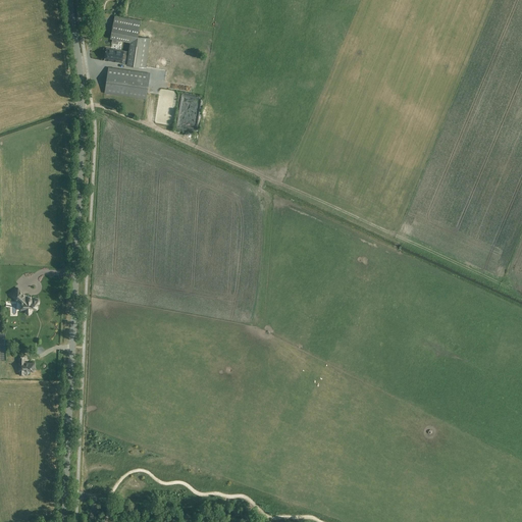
[(151,38),(135,36),(138,21),(115,18),(111,38),(131,43),(128,51),(106,48),(104,60),(126,64),(126,65),(146,67),(151,38)]
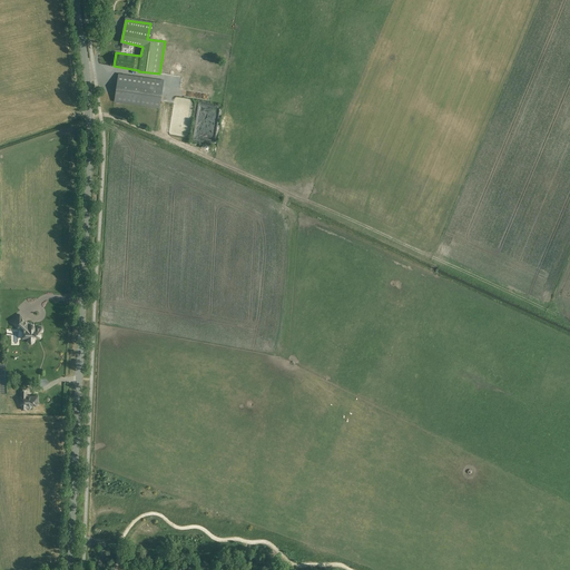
[(164,80),(119,74),(115,101),(159,108),(164,80)]
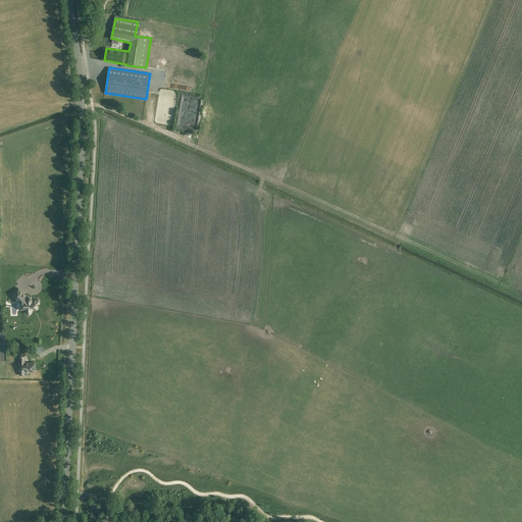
[(32,313),(32,312),(37,312),(37,311),(38,311),(38,307),(38,306),(39,306),(39,305),(39,304),(39,303),(39,302),(38,302),(32,302),(32,301),(32,300),(31,300),(30,299),(29,299),(28,300),(18,291),(11,297),(18,304),(21,304),(21,312),(25,312),(25,313),(25,314),(25,315),(27,315),(27,316),(28,316),(29,316),(30,316),(31,315),(32,314),(32,313)]
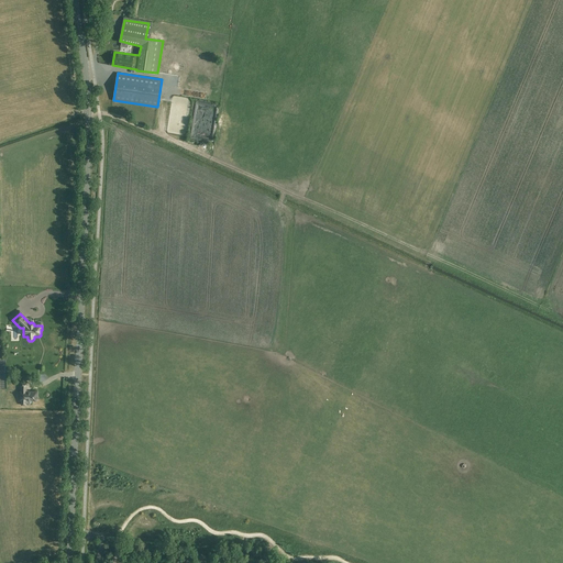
[(41,359),(40,345),(21,345),(21,359),(41,359)]
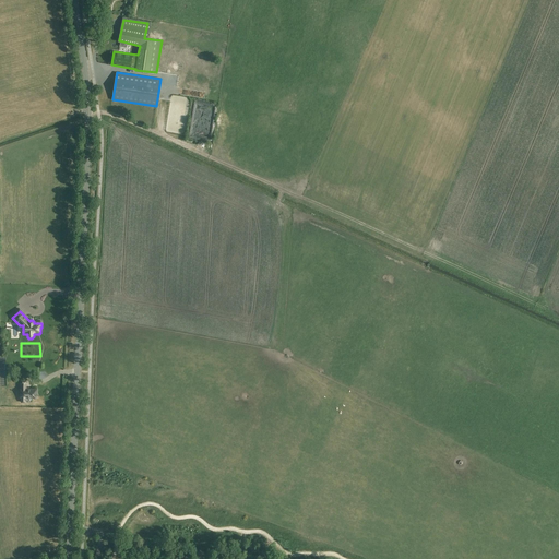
[(26,384),(22,384),(22,388),(21,388),(20,399),(27,399),(27,397),(34,397),(35,399),(36,399),(37,397),(37,396),(37,395),(37,394),(37,389),(27,389),(27,388),(26,388),(26,384)]
